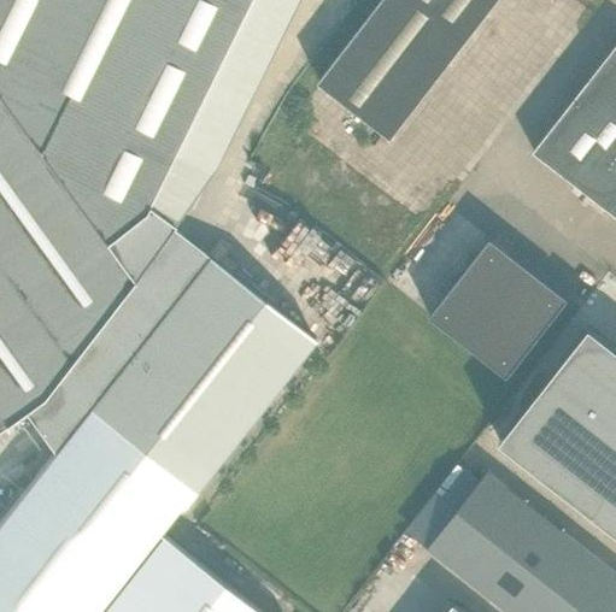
[(0,0),(0,433),(42,402),(133,286),(106,248),(145,217),(252,0),(0,0)]
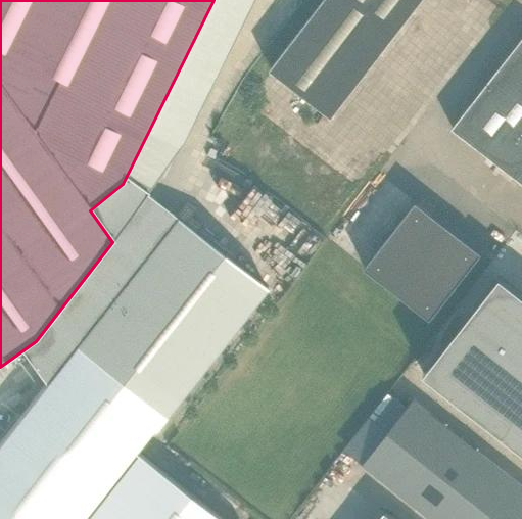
[(332,120),(423,0),(327,0),(272,73),(332,120)]
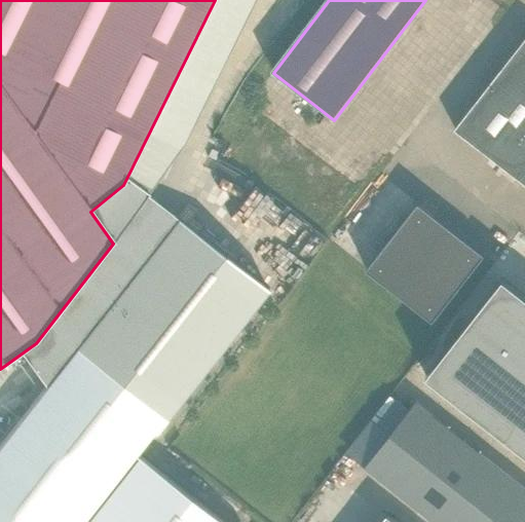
[(524,42),(455,133),(524,186),(524,42)]
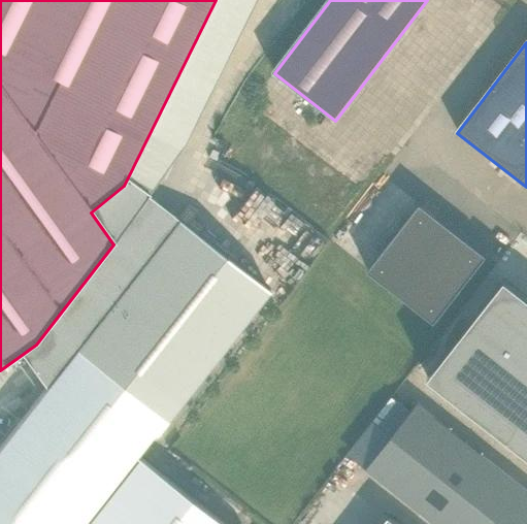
[(434,326),(487,260),(420,207),(368,274),(434,326)]
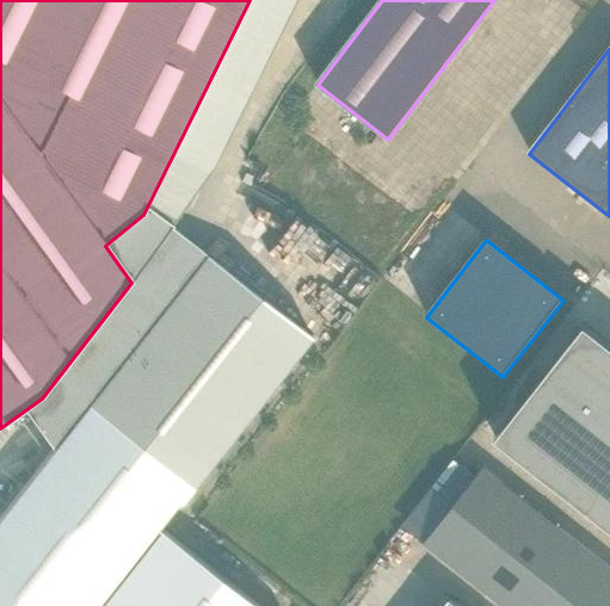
[(208,258),(0,520),(0,605),(257,605),(161,531),(312,340),(208,258)]
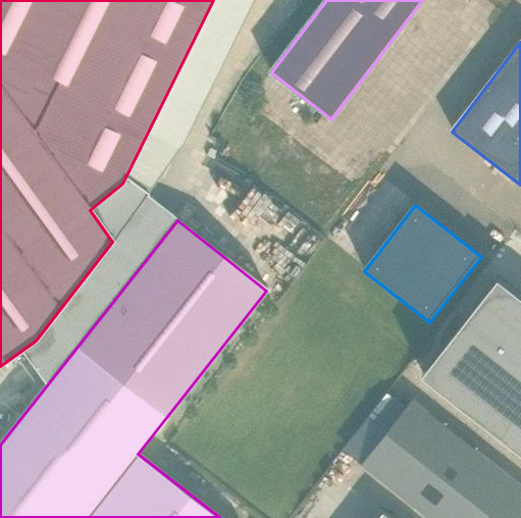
[(520,297),(499,279),(423,377),(520,453),(520,297)]
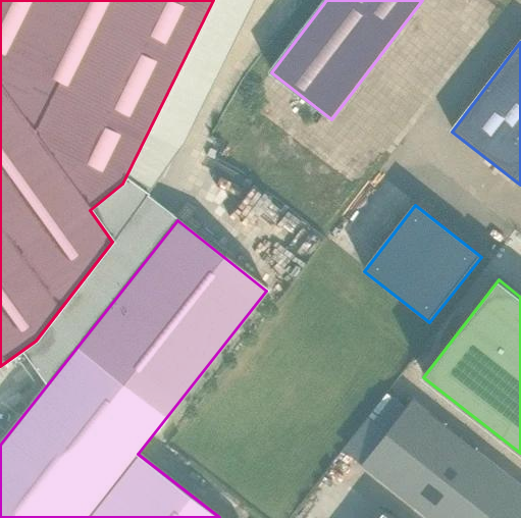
[(520,517),(520,487),(413,403),(362,467),(426,517),(520,517)]
